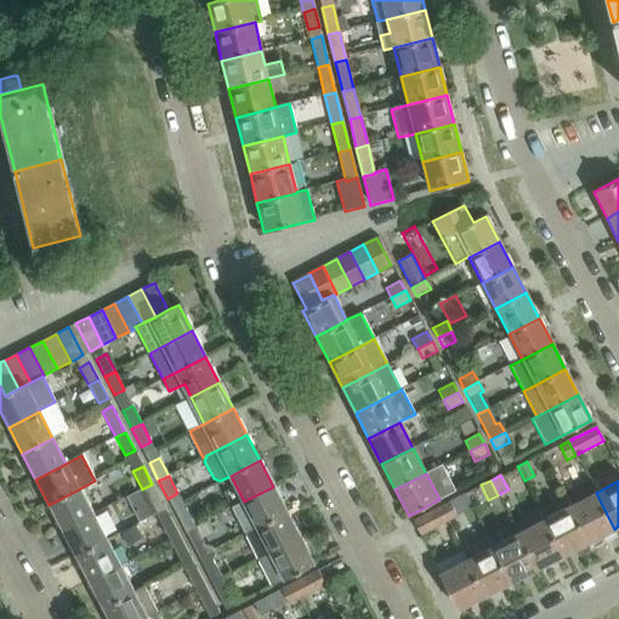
[(165,510),(152,484),(142,489),(155,515),(165,510)]
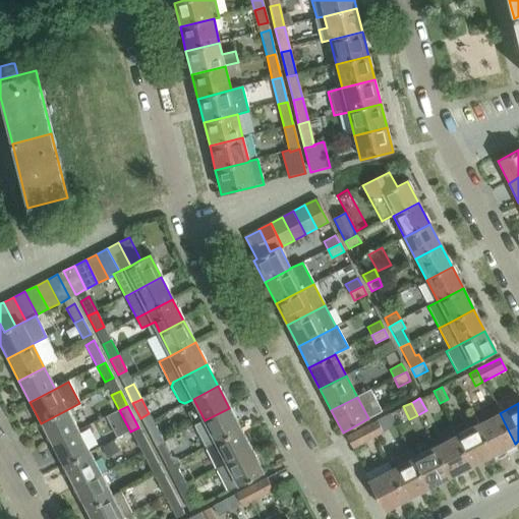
[(240,429),(229,408),(205,420),(193,425),(206,448),(240,429)]
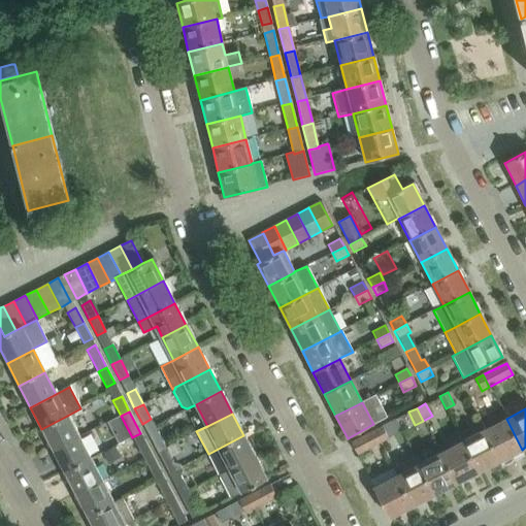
[(78,438),(67,416),(41,429),(53,451),(78,438)]
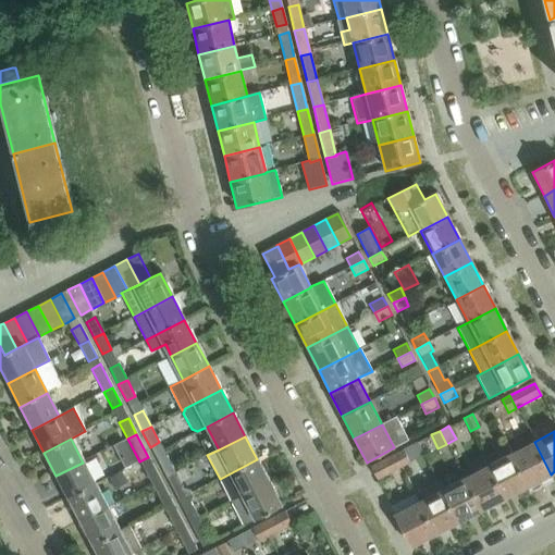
[(551,475),(534,442),(510,454),(528,486),(551,475)]
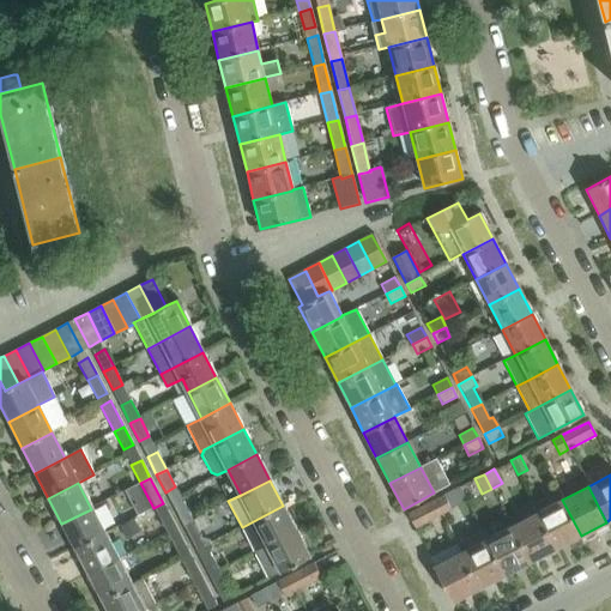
[(451,510),(443,496),(433,502),(440,515),(451,510)]
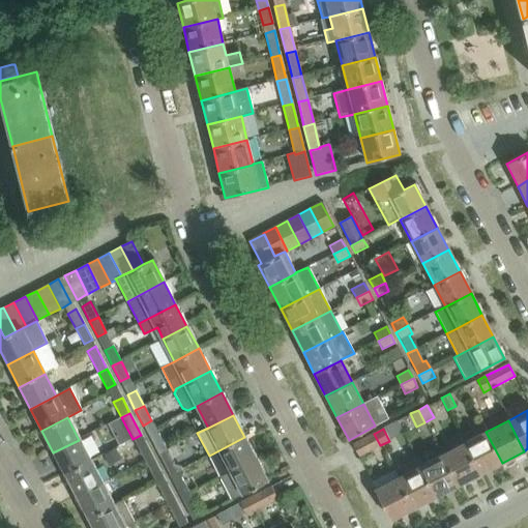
[(502,463),(486,432),(464,443),(480,474),(502,463)]
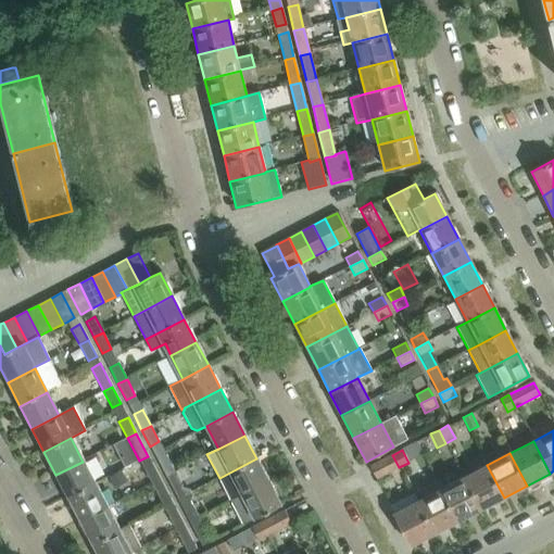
[(166,455),(158,461),(165,477),(175,471),(166,455)]
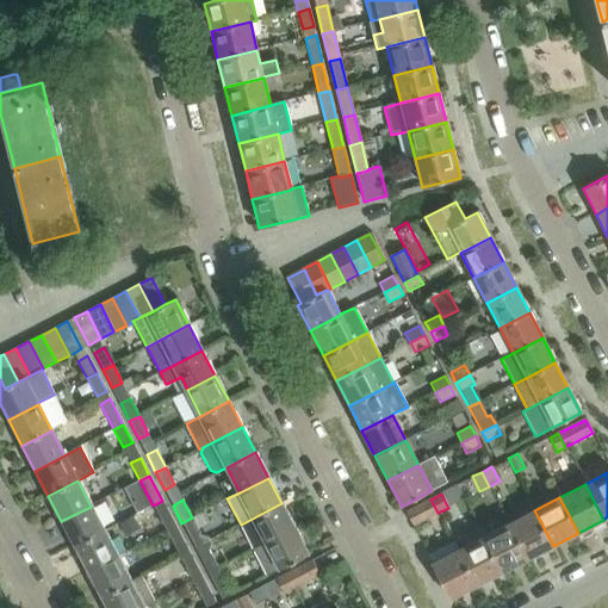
[(438,513),(430,500),(404,513),(411,527),(438,513)]
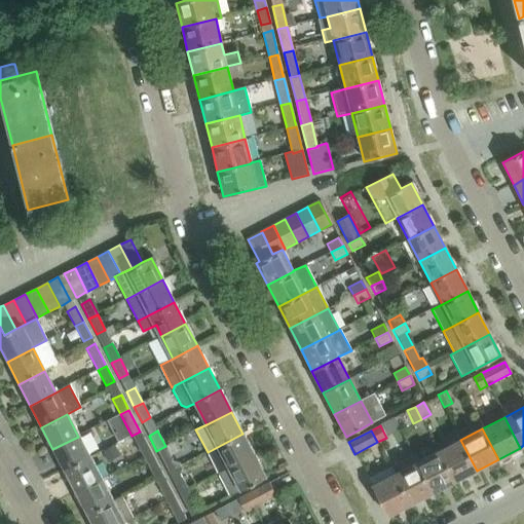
[(254,455),(242,434),(208,452),(218,474),(254,455)]
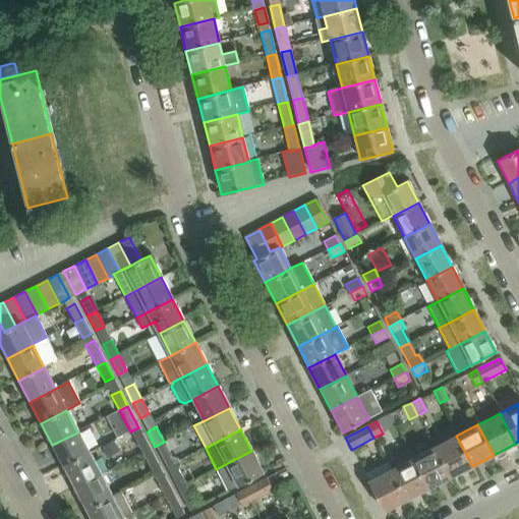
[(89,454),(77,433),(52,445),(64,467),(89,454)]
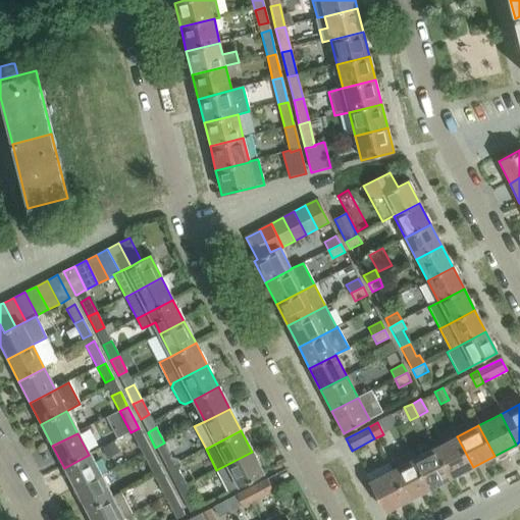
[(143,434),(135,439),(142,454),(150,450),(143,434)]
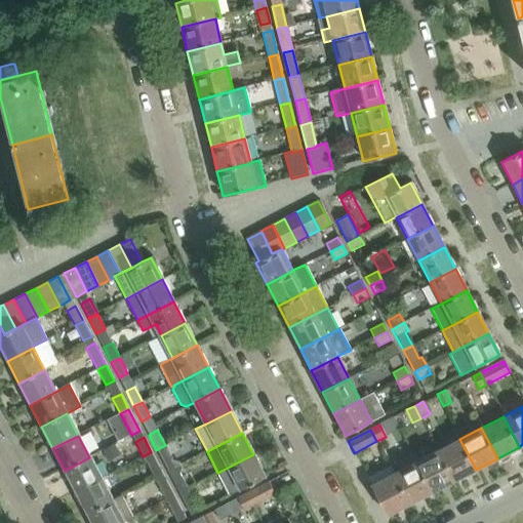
[(476,470),(459,439),(438,451),(453,481),(476,470)]
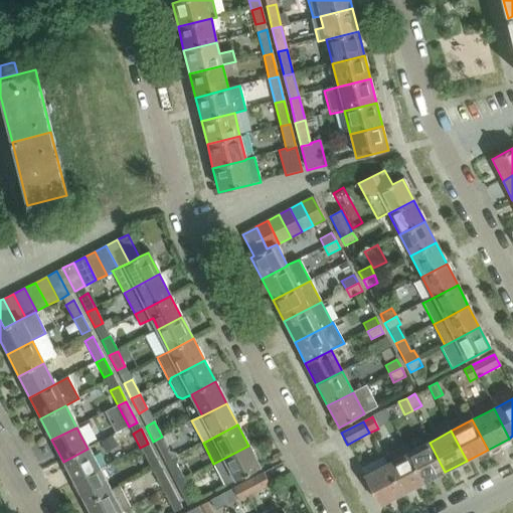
[(162,437),(153,442),(164,463),(173,459),(176,457),(175,454),(170,452),(162,437)]
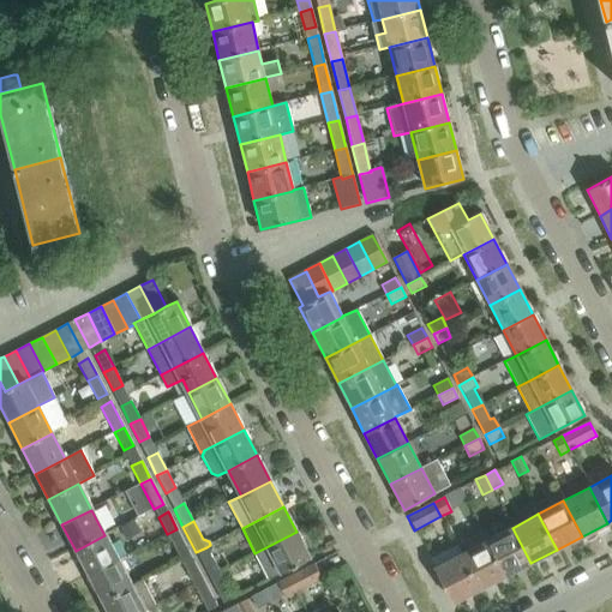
[(531,563),(513,528),(486,541),(505,577),(531,563)]
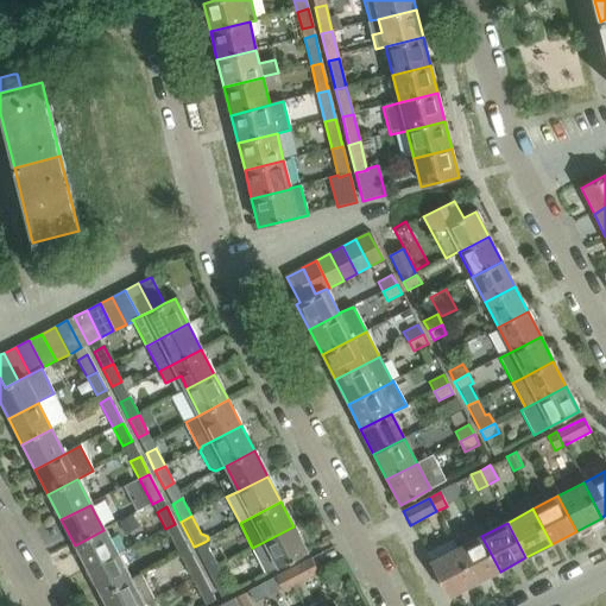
[(175,524),(165,529),(175,547),(184,542),(175,524)]
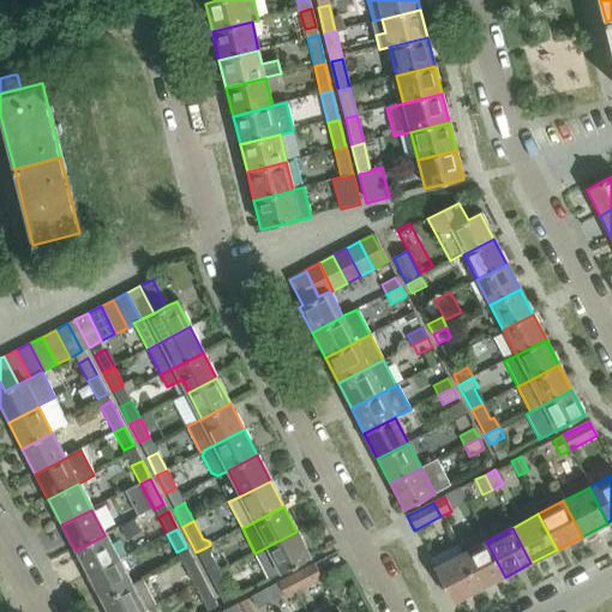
[(311,558),(297,532),(255,553),(268,580),(311,558)]
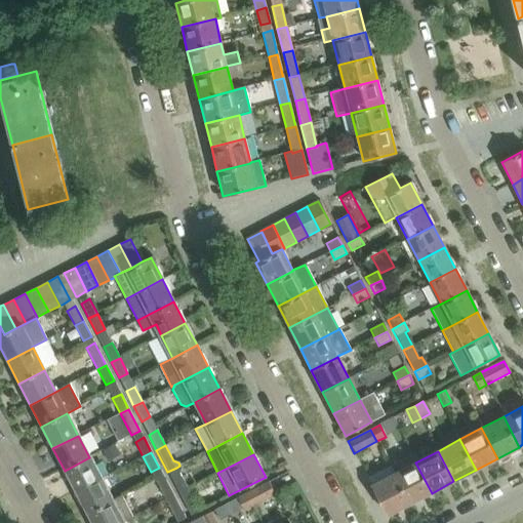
[(432,493),(415,463),(412,455),(390,467),(394,474),(409,505),(432,493)]
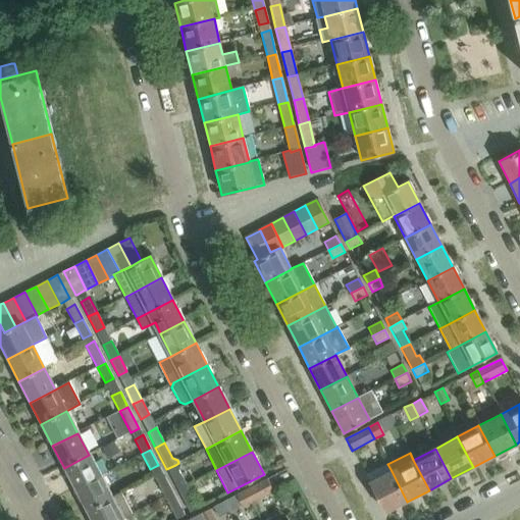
[(100,476),(89,455),(64,468),(75,489),(100,476)]
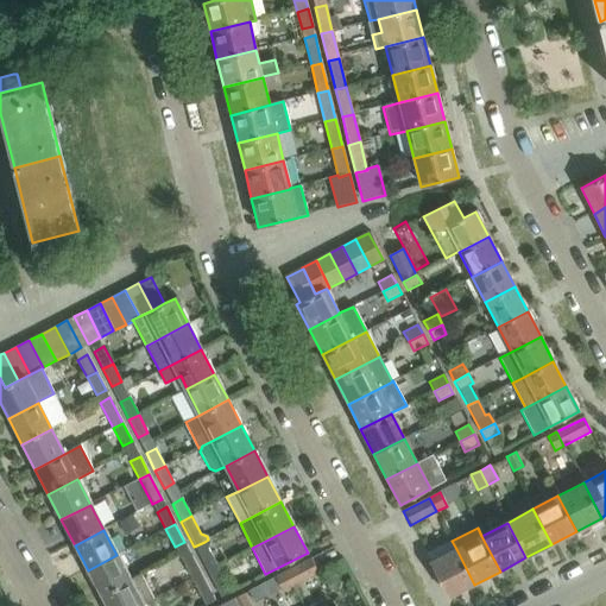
[(204,542),(194,547),(207,572),(218,567),(208,549),(210,543),(208,540),(204,542)]
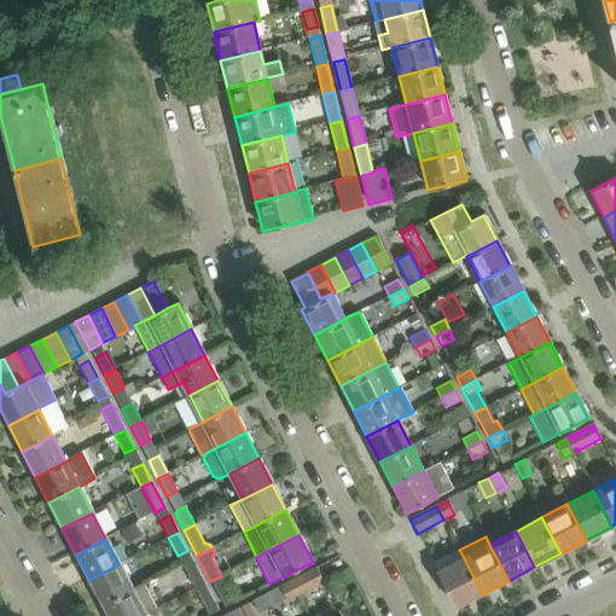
[(482,594),(464,558),(437,571),(457,608),(482,594)]
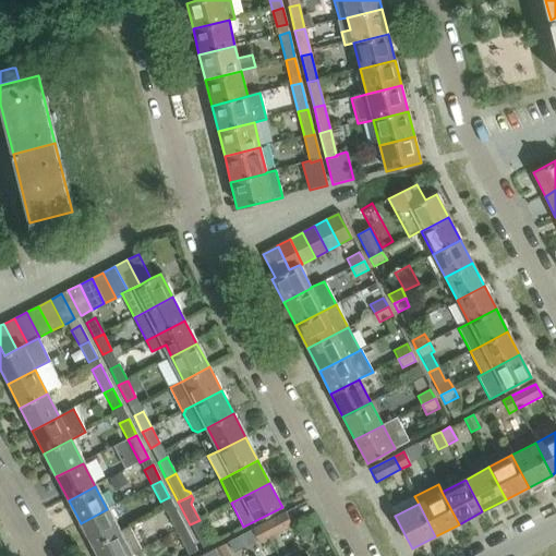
[(119,531),(107,509),(81,523),(93,546),(119,532),(119,531)]
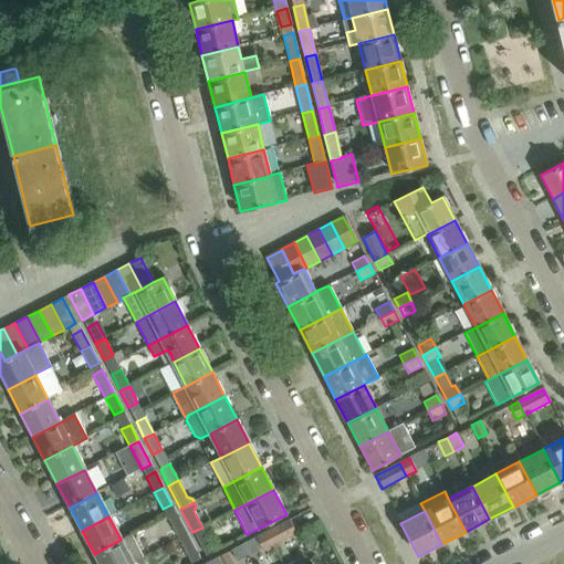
[(179,519),(170,523),(178,540),(187,535),(179,519)]
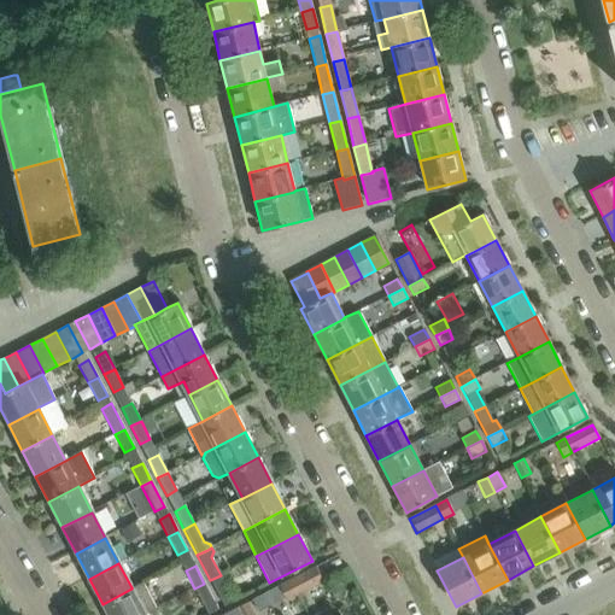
[(296,595),(322,581),(316,568),(290,581),(296,595)]
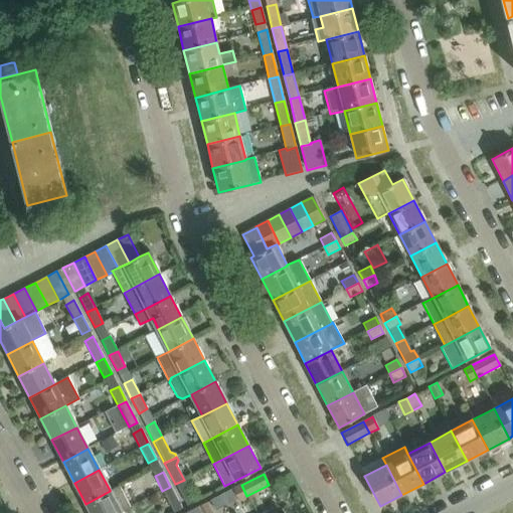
[(184,480),(175,484),(183,499),(191,495),(184,480)]
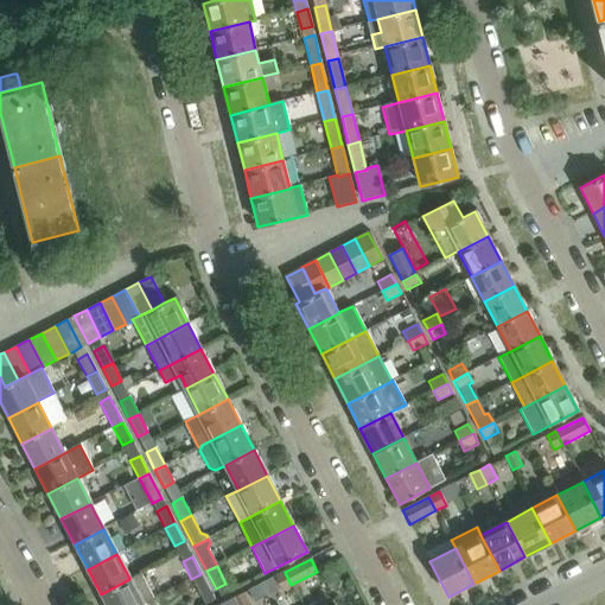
[(285,572),(274,578),(280,591),(291,585),(285,572)]
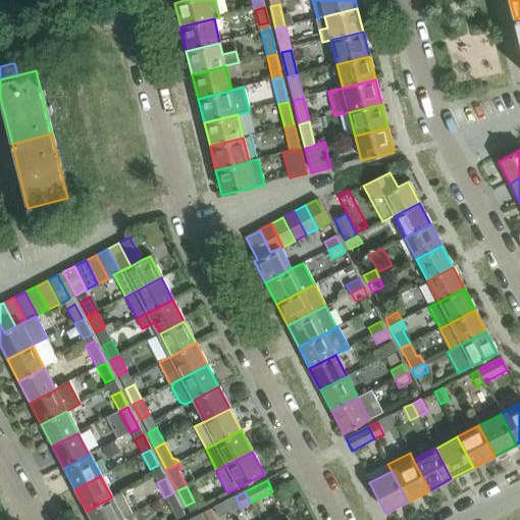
[(122,519),(132,514),(120,492),(111,497),(111,498),(87,511),(91,519),(122,519)]
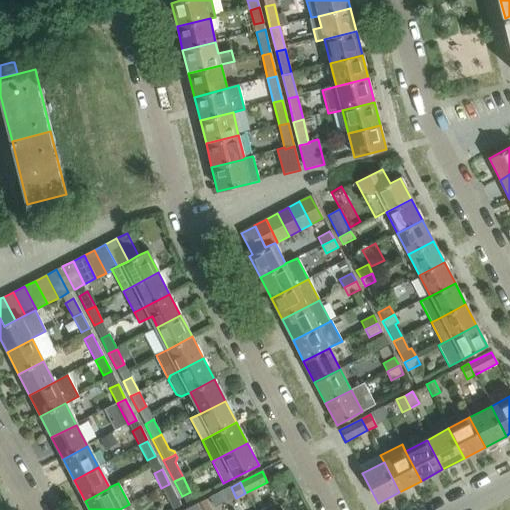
[(169,484),(161,488),(169,503),(177,499),(169,484)]
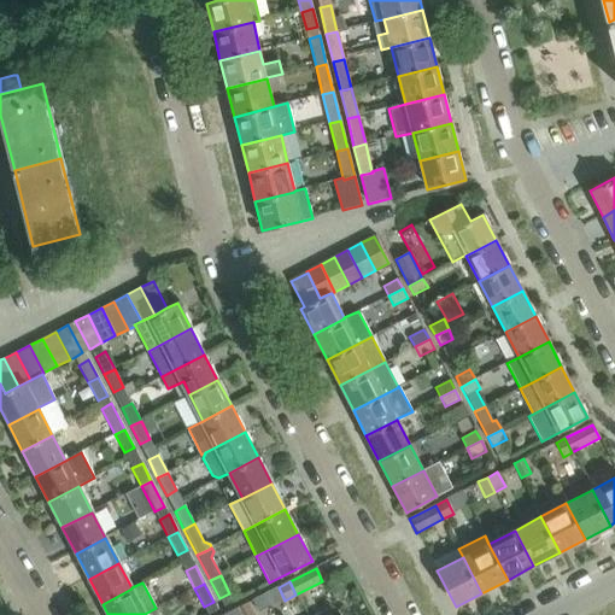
[(252,614),(246,603),(238,608),(241,614),(252,614)]
